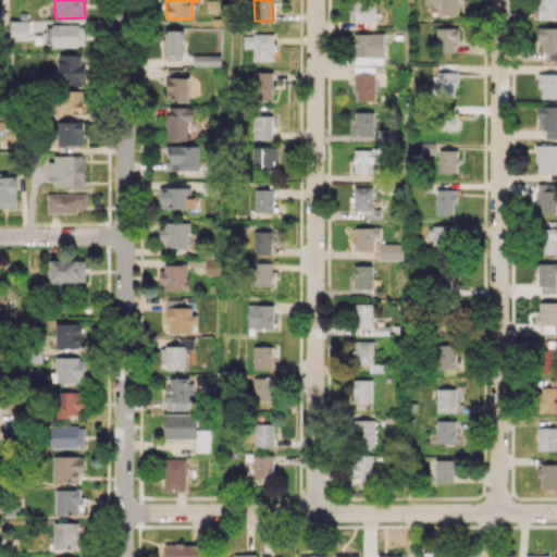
[(375,20),(375,0),(355,0),(355,21),(375,20)]
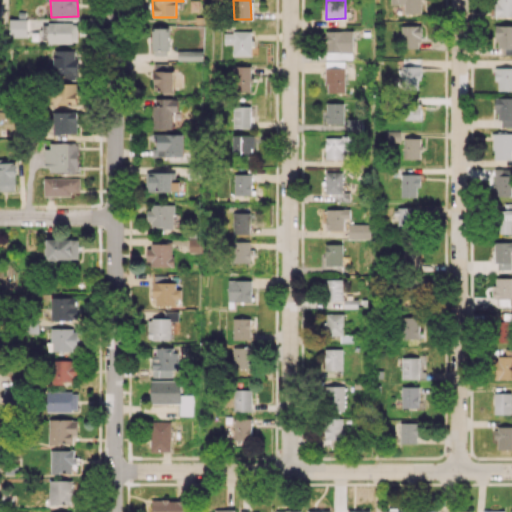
[(421,13),(421,0),(390,0),(390,4),(404,5),(403,13),(421,13)]
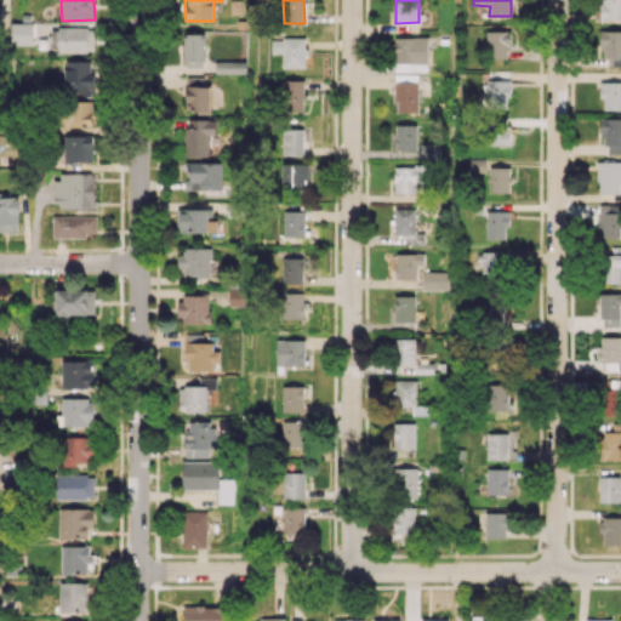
[(620,0),(599,0),(600,21),(620,20),(620,0)]
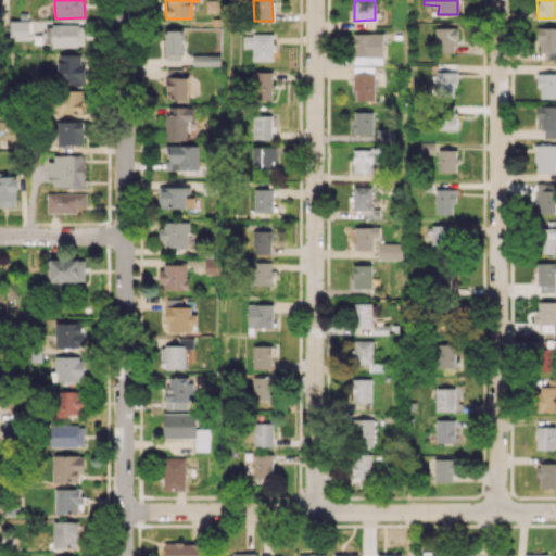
[(10,40),(29,40),(28,21),(10,21),(10,40)]
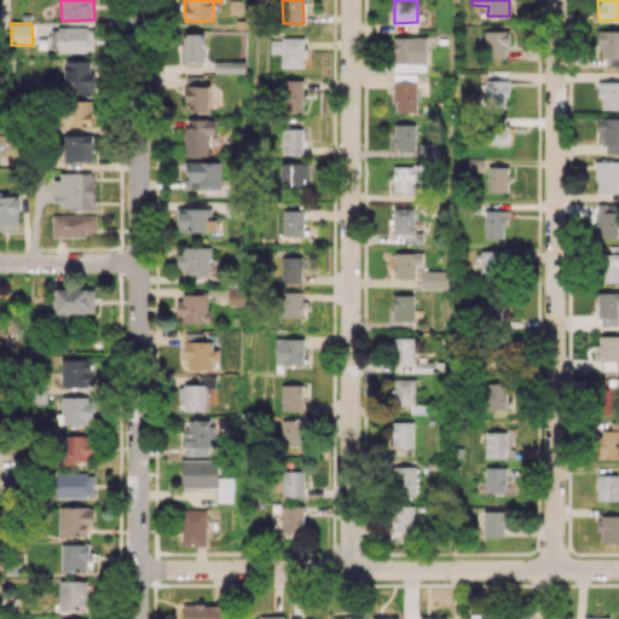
[(53,27),(55,51),(94,51),(93,27),(53,27)]
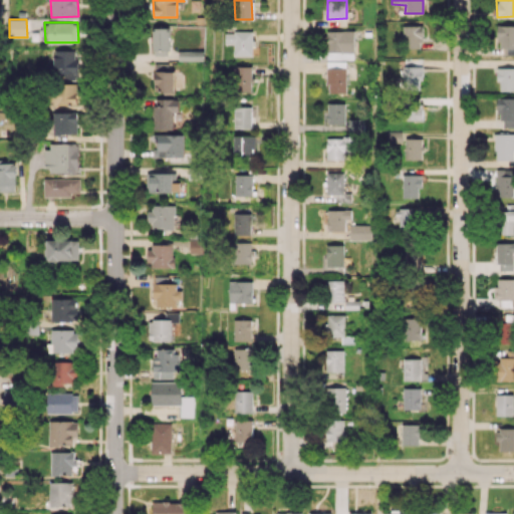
[(513,24),(497,25),(498,48),(505,48),(505,54),(513,53),(513,24)]
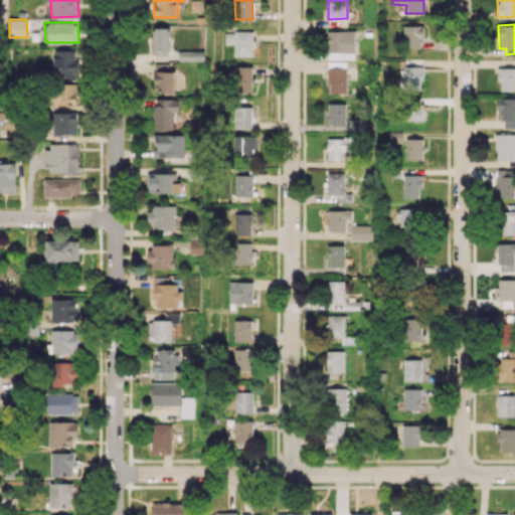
[(422,47),(422,25),(403,25),(403,48),(422,47)]
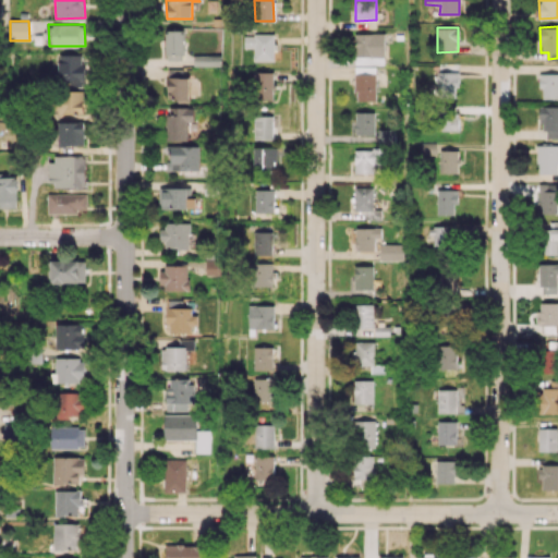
[(184,31),(166,29),(166,59),(179,60),(179,59),(184,59),(184,31)]
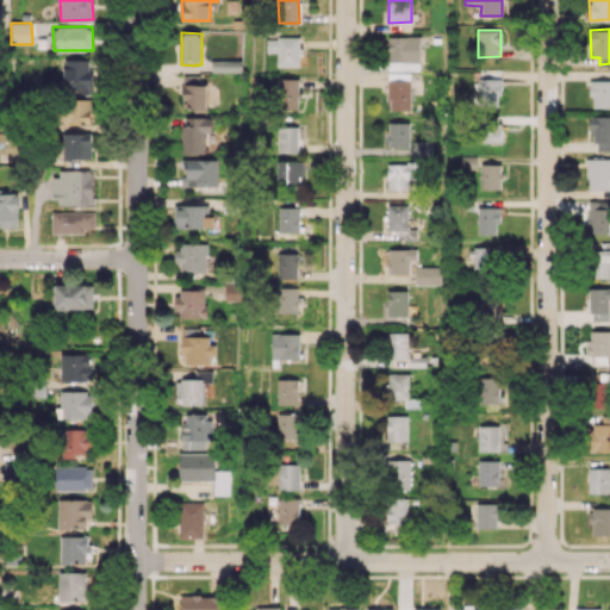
[(277,66),(299,67),(299,38),(266,37),(266,53),(278,53),(277,66)]
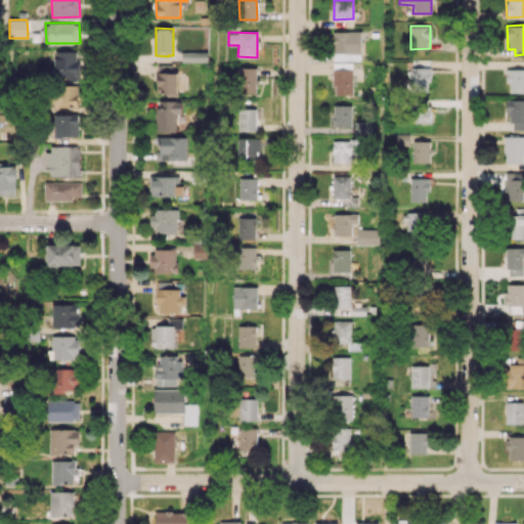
[(361,32),(334,32),(334,53),(360,53),(361,32)]
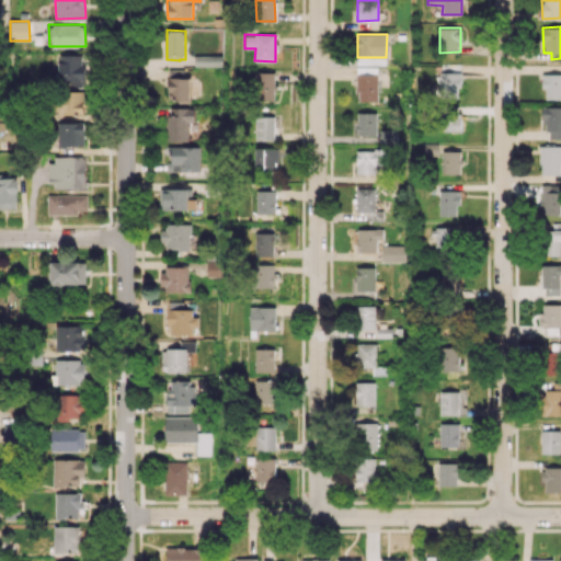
[(58,81),(67,82),(67,86),(84,86),(84,54),(59,54),(58,81)]
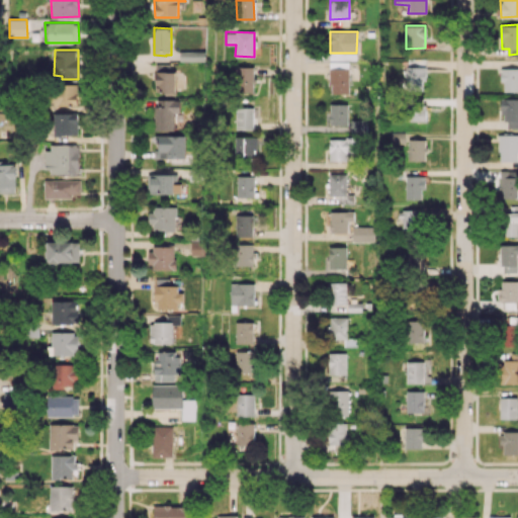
[(200,51),(180,51),(180,61),(200,61),(200,51)]
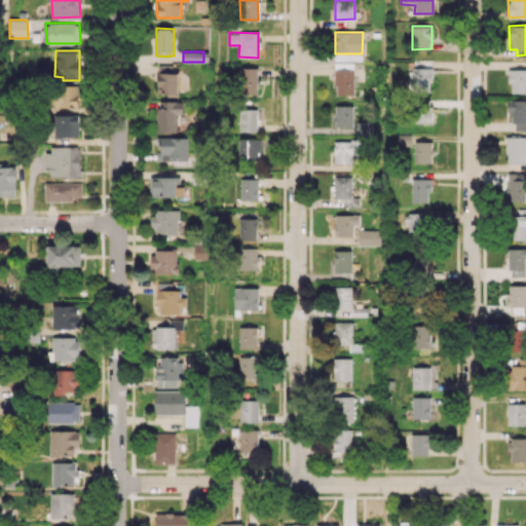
[(158,92),(177,92),(177,65),(158,65),(158,92)]
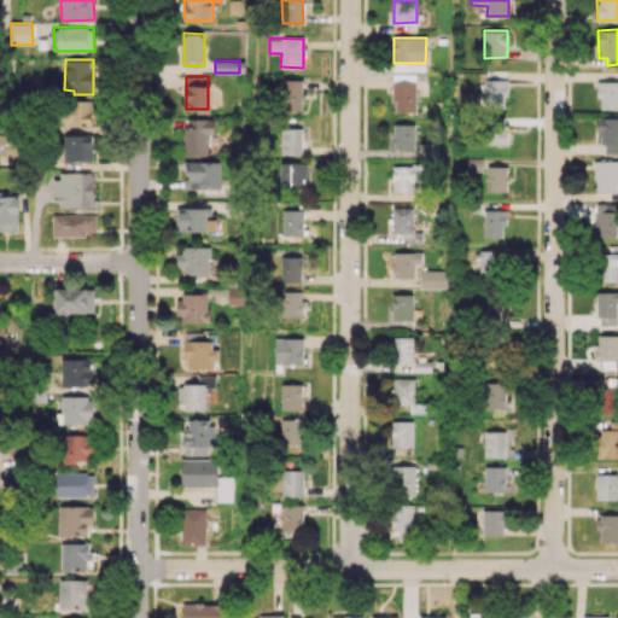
[(303,80),(280,79),(280,109),(302,110),(303,80)]
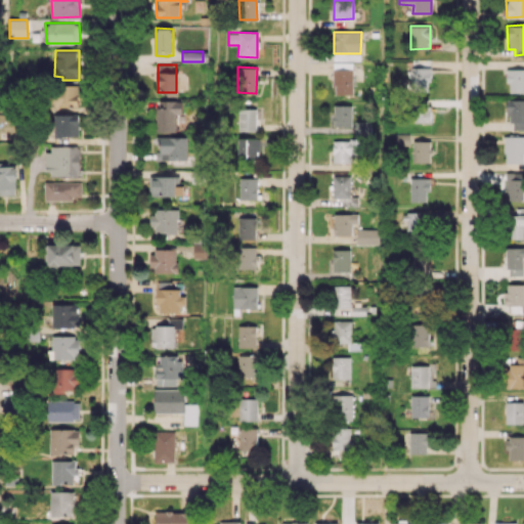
[(410,68),(411,93),(429,93),(429,68),(410,68)]
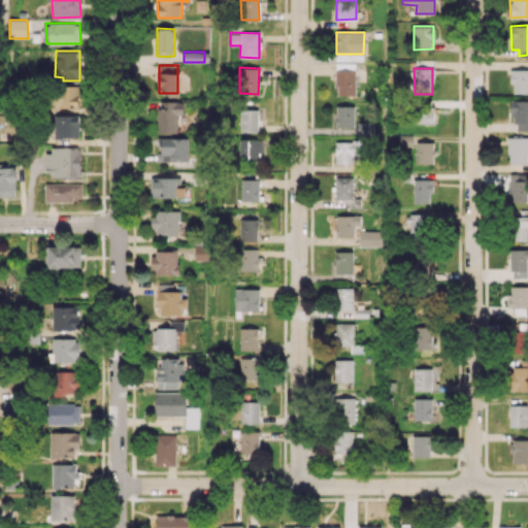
[(355,95),(356,69),(336,69),(336,95),(355,95)]
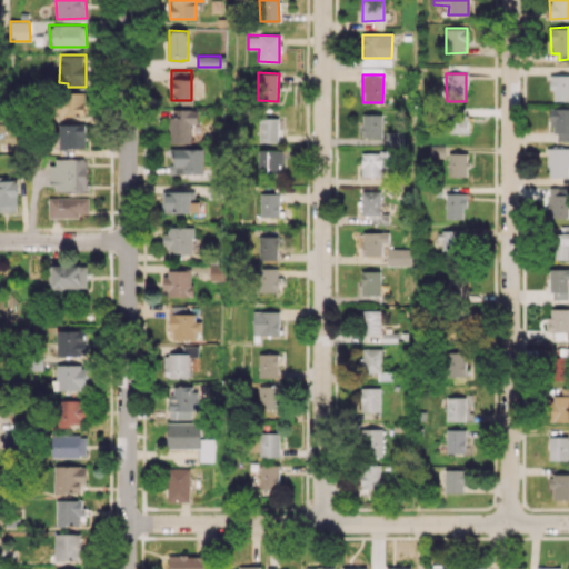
[(568,100),(568,75),(549,75),(549,91),(553,91),(553,100),(568,100)]
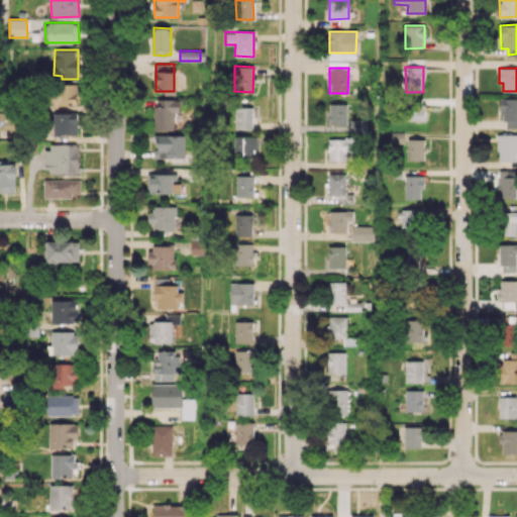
[(54,105),(78,106),(78,84),(54,84),(54,105)]
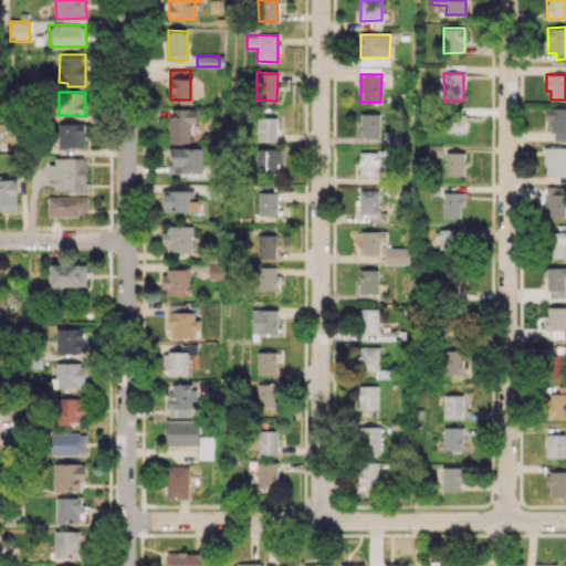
[(565,139),(565,107),(547,107),(547,133),(555,133),(555,140),(565,139)]
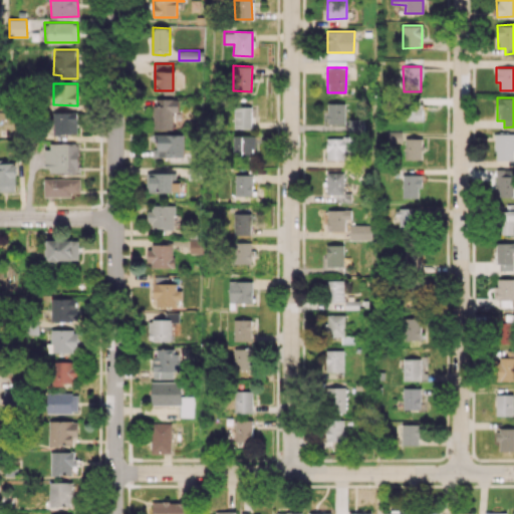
[(153,130),(173,130),(174,111),(179,111),(179,98),(154,98),(153,130)]
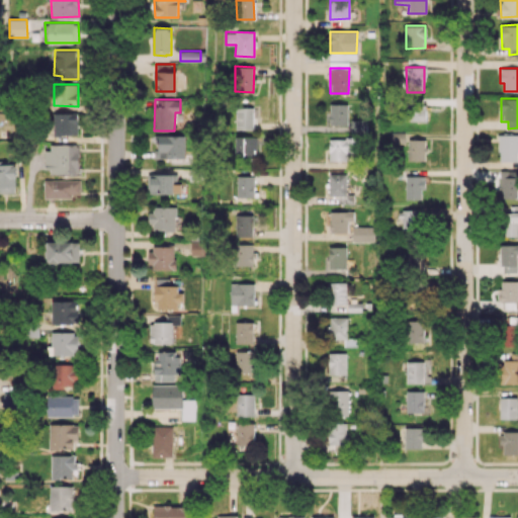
[(347,125),(348,103),(330,103),(329,124),(347,125)]
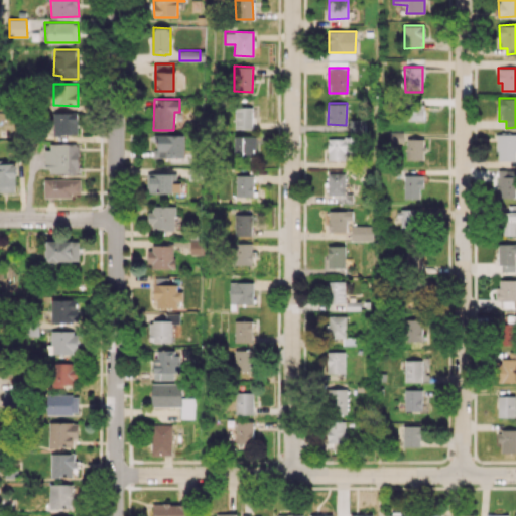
[(423,120),(424,103),(403,103),(403,120),(423,120)]
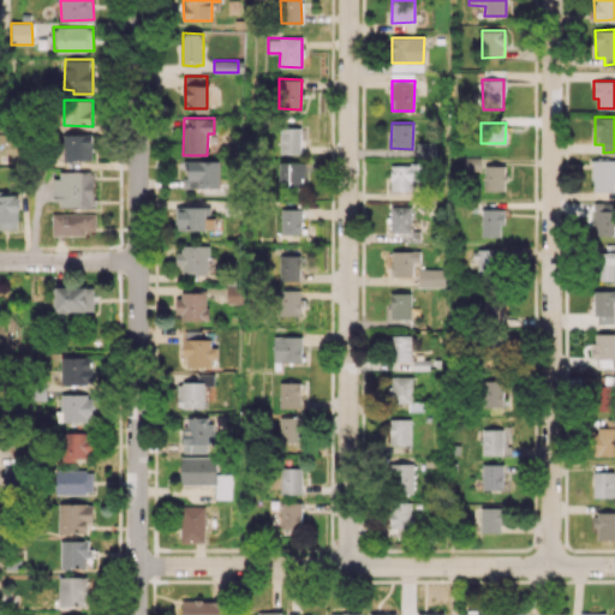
[(302,127),(280,127),(279,153),(300,154),(302,127)]
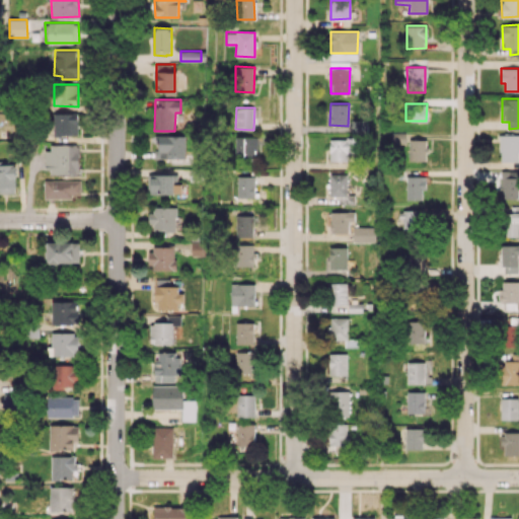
[(77,113),(53,113),(54,136),(78,135),(77,113)]
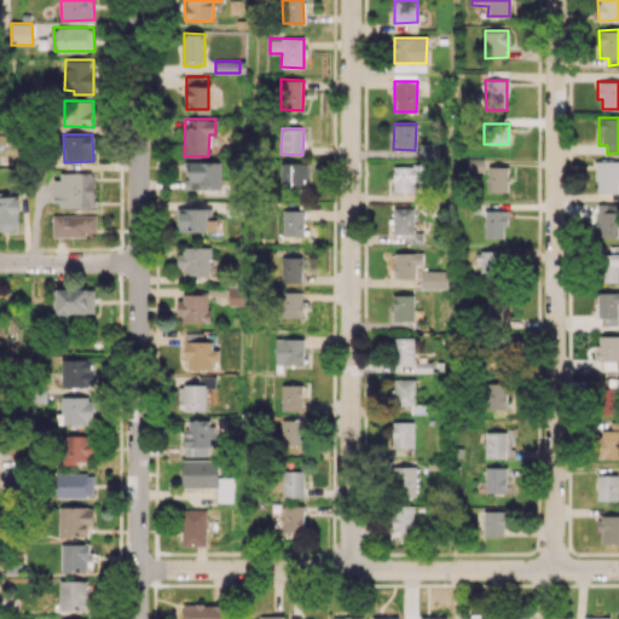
[(420,157),(438,158),(438,144),(420,144),(420,157)]
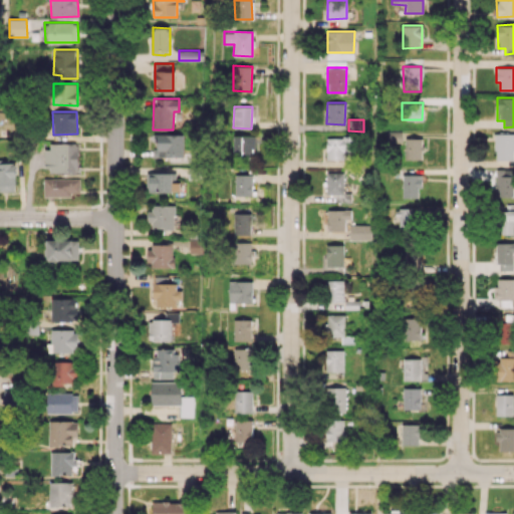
[(402,132),(387,132),(387,143),(402,143),(402,132)]
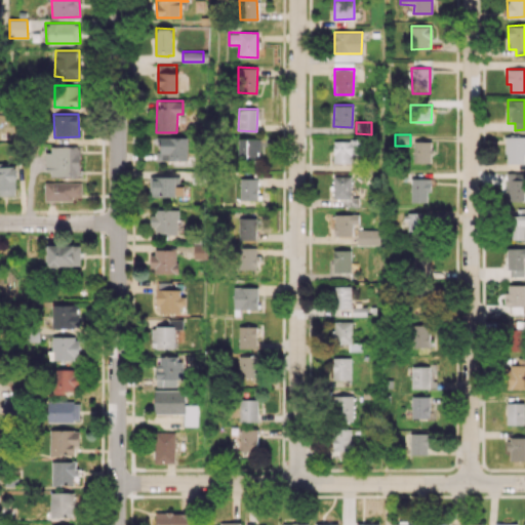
[(524,136),(506,136),(506,163),(524,163),(524,136)]
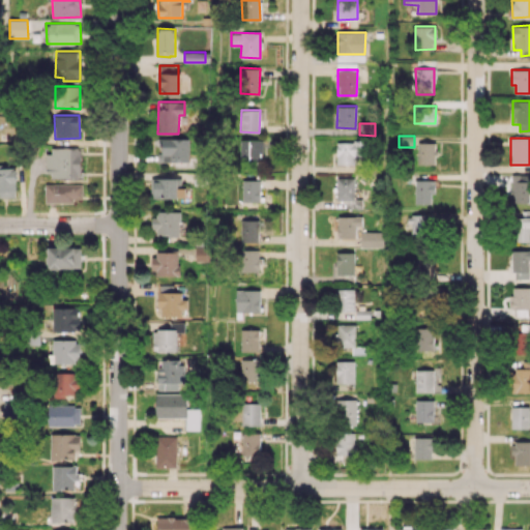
[(159,162),(189,162),(188,139),(158,139),(159,162)]
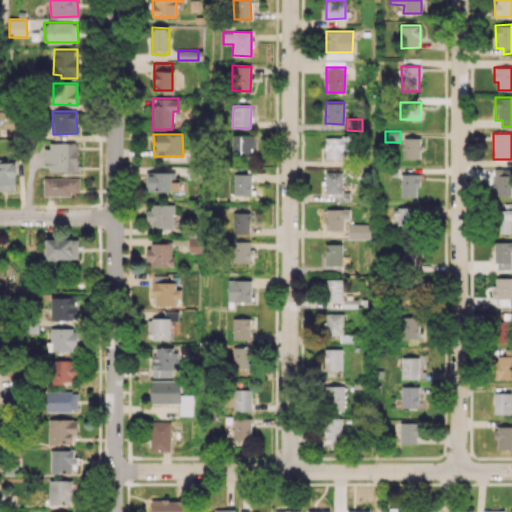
[(254,135),(233,134),(232,156),(253,157),(254,135)]
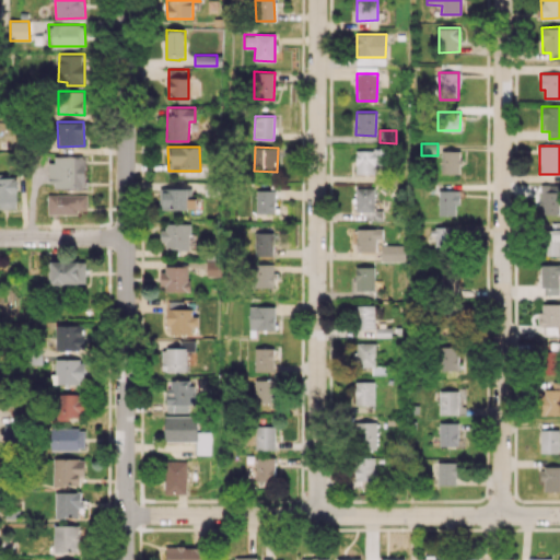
[(356,149),(356,174),(374,174),(375,165),(386,165),(386,150),(356,149)]
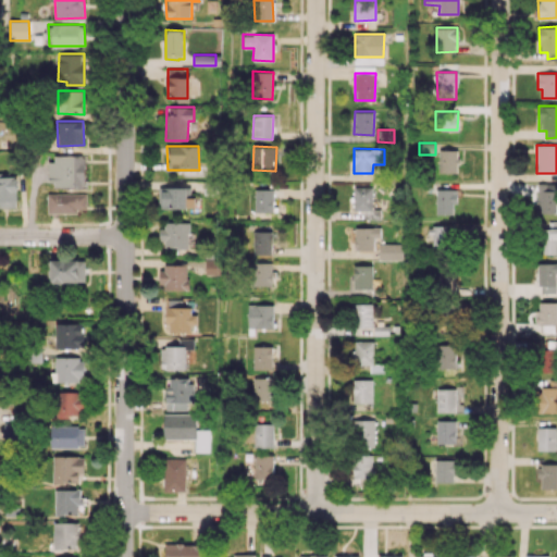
[(457,149),(438,149),(438,173),(457,172),(457,149)]
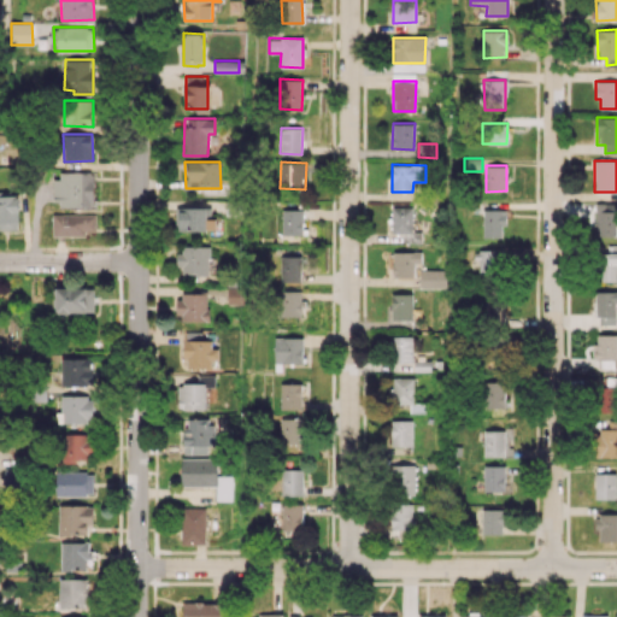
[(94,206),(94,174),(53,174),(53,206),(94,206)]
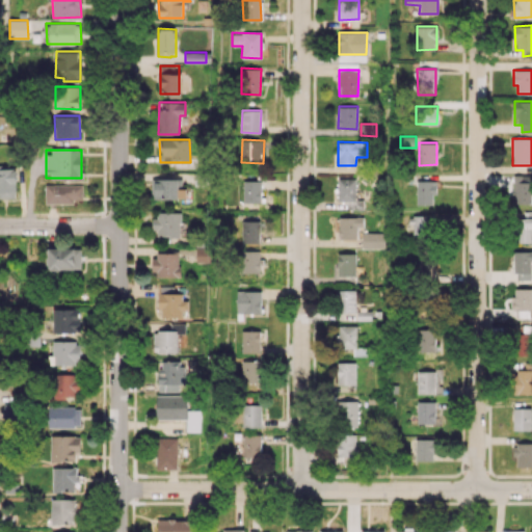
[(0,197),(16,197),(15,168),(0,167),(0,197)]
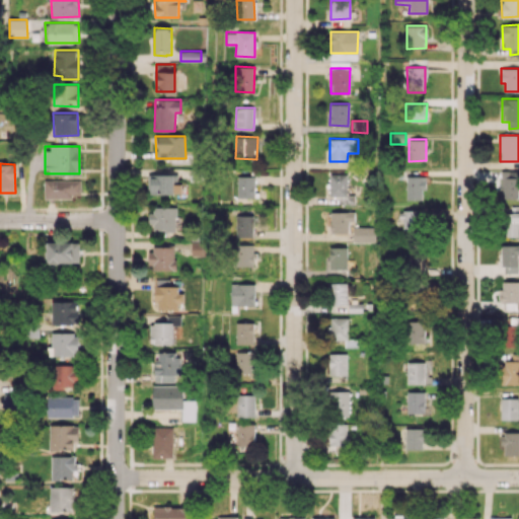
[(518,199),(518,184),(518,170),(501,170),(501,199),(518,199)]
